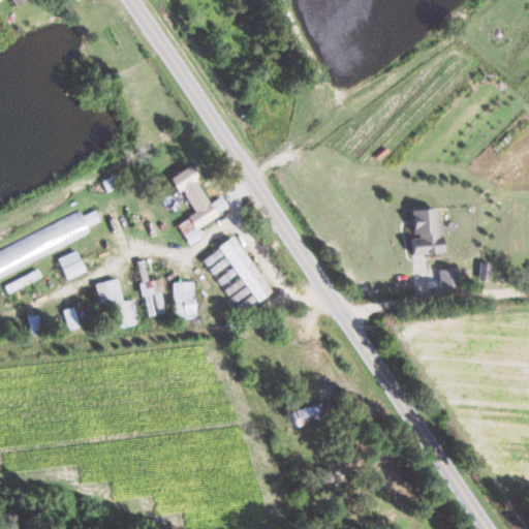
[(188,245),(200,238),(194,227),(227,209),(220,197),(210,204),(188,166),(170,177),(192,214),(176,224),(188,245)]
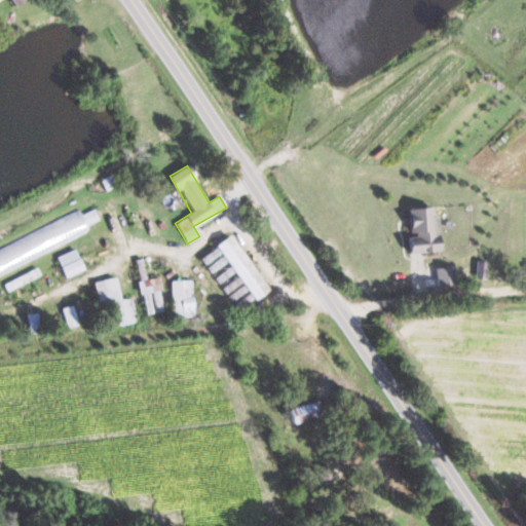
[(439,253),(437,216),(433,216),(431,208),(407,209),(408,236),(407,236),(408,254),(439,253)]
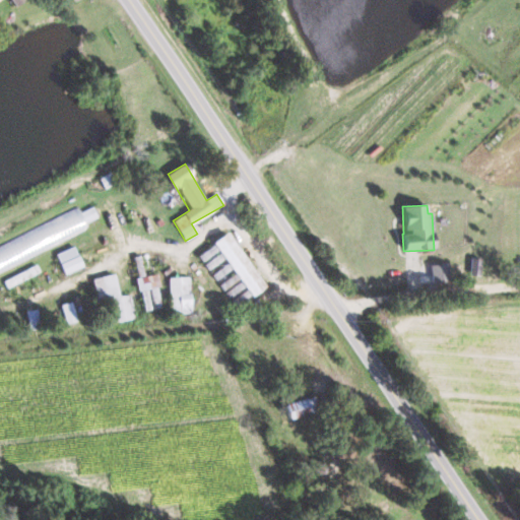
[(0,268),(89,233),(85,222),(98,217),(92,206),(79,212),(79,211),(0,243),(0,268)]
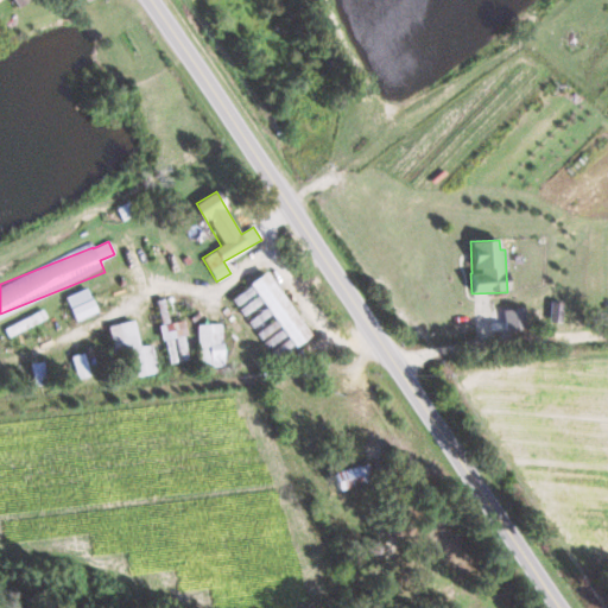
[(311,335),(264,272),(248,284),(296,347),(311,335)]
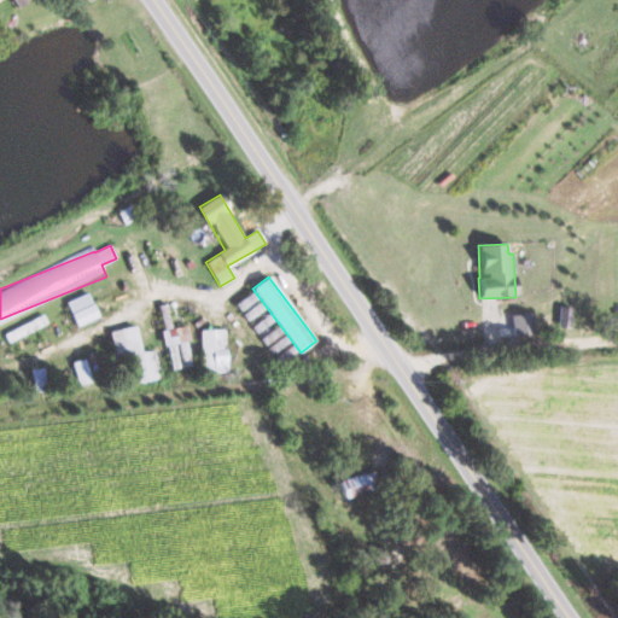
[(297,350),(254,291),(235,304),(279,363),(297,350)]
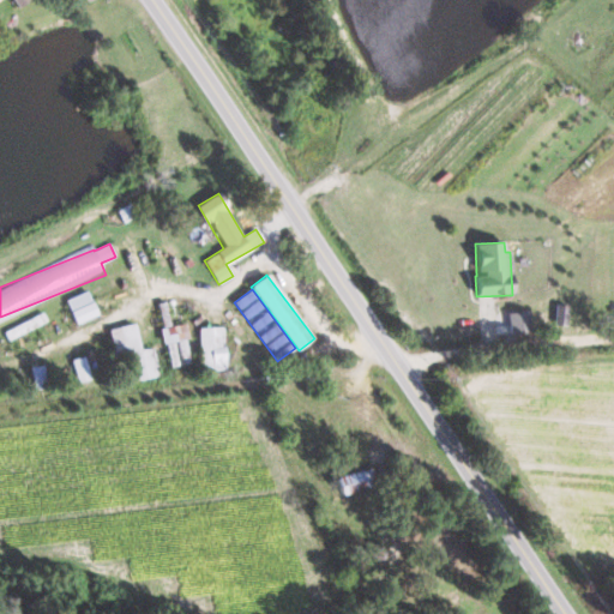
[(98,314),(88,290),(65,300),(76,324),(98,314)]
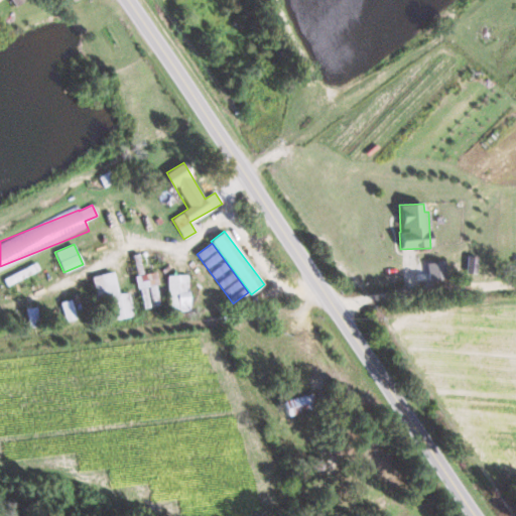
[(158,283),(155,271),(133,277),(136,289),(158,283)]
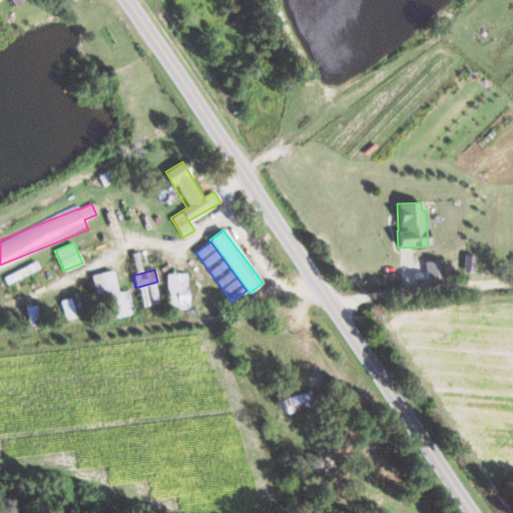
[(95,298),(105,296),(110,319),(132,315),(128,291),(117,293),(113,271),(91,275),(95,298)]
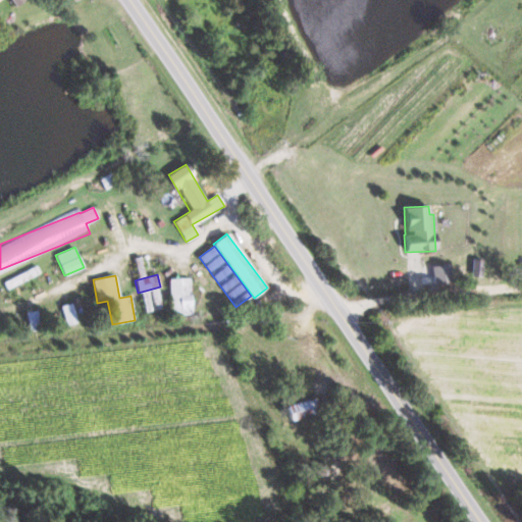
[(169,279),(170,315),(192,314),(191,278),(169,279)]
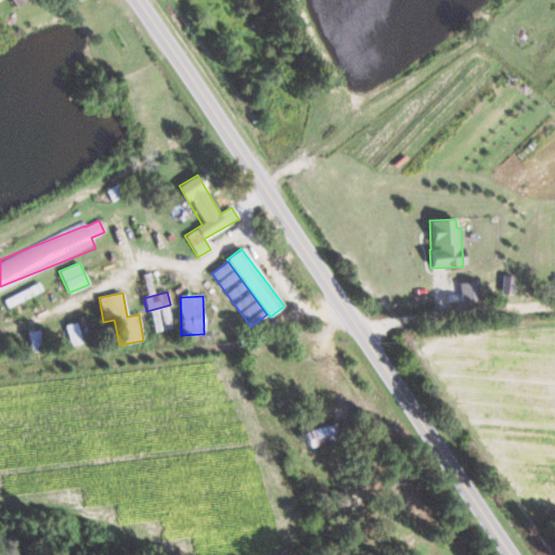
[(71,347),(84,343),(76,322),(64,326),(71,347)]
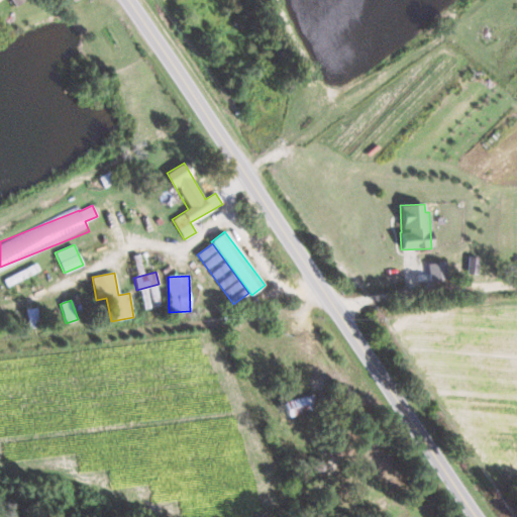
[(316,408),(313,393),(282,400),(286,415),(316,408)]
